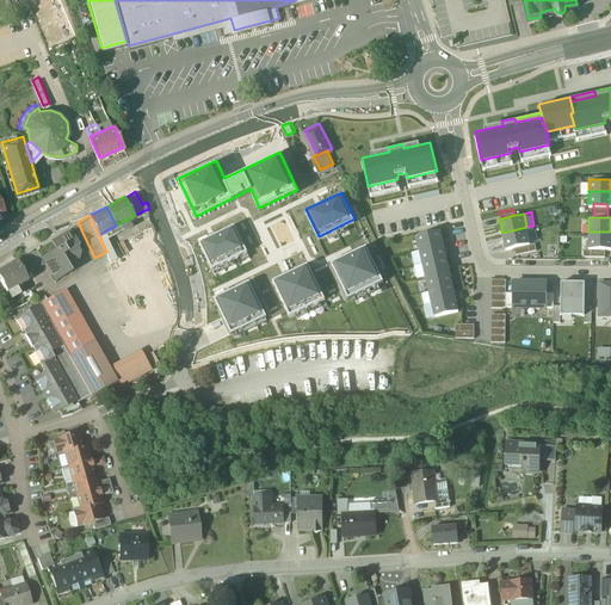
[(141,234),(147,249),(162,244),(154,222),(142,227),(144,233),(141,234)]
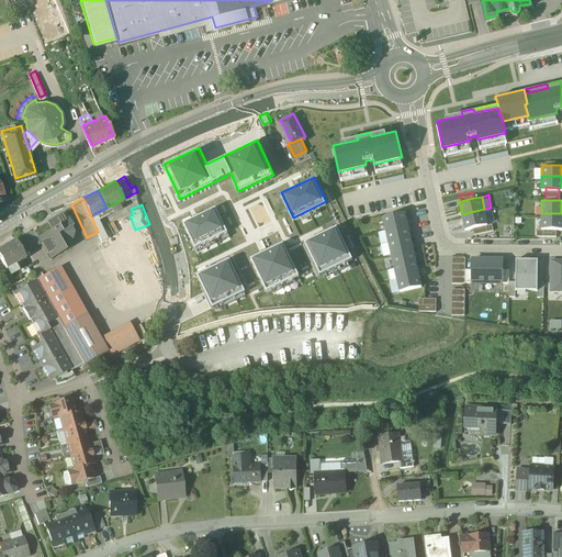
[(215,205),(183,221),(195,246),(227,230),(215,205)]
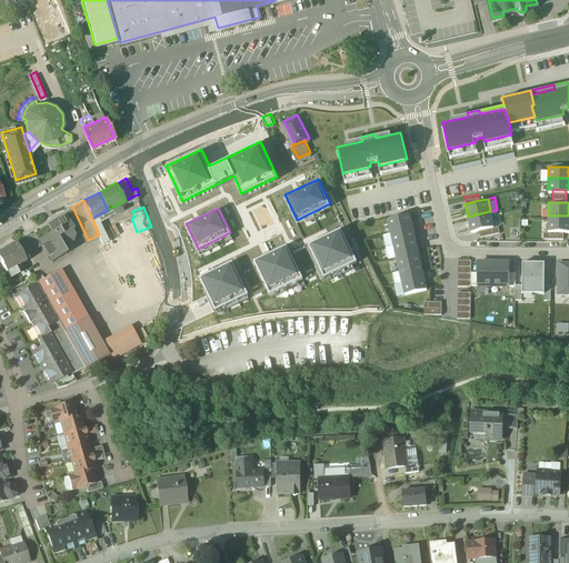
[(499,209),(497,210),(490,211),(493,224),(498,223),(502,222),(499,209)]
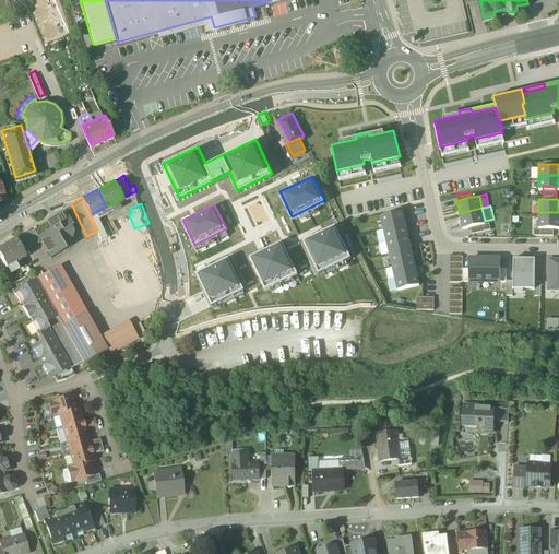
[(108,210),(106,207),(95,212),(97,216),(108,210)]
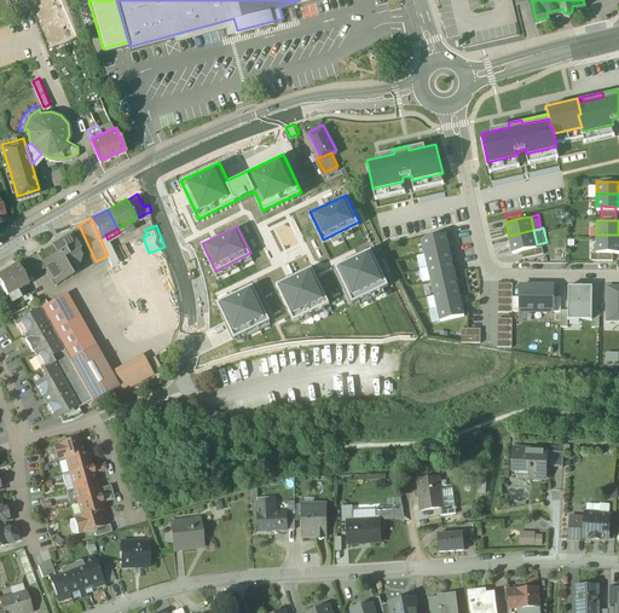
[(42,259),(56,281),(73,271),(71,271),(76,267),(81,253),(77,247),(80,246),(71,230),(58,237),(64,247),(58,250),(42,259)]
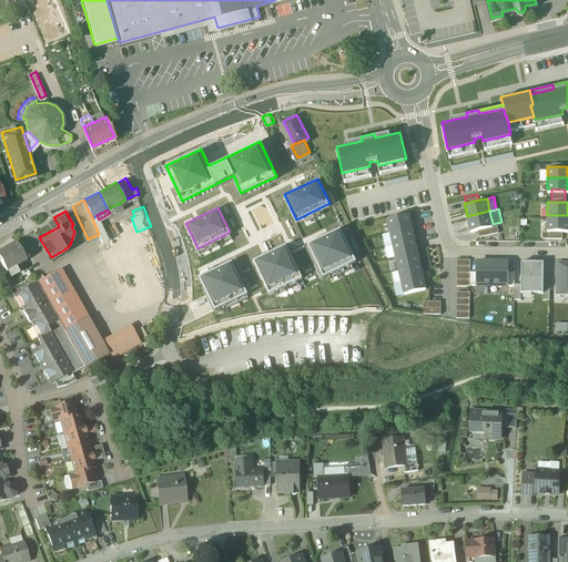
[(386,216),(389,228),(412,224),(408,211),(386,216)]
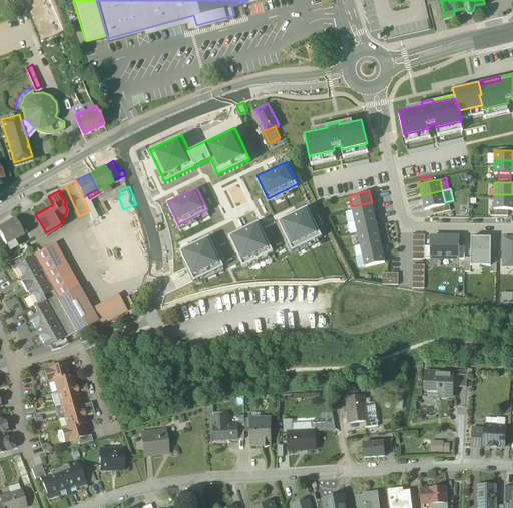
[(445,202),(442,190),(422,195),(424,206),(431,205),(445,202)]
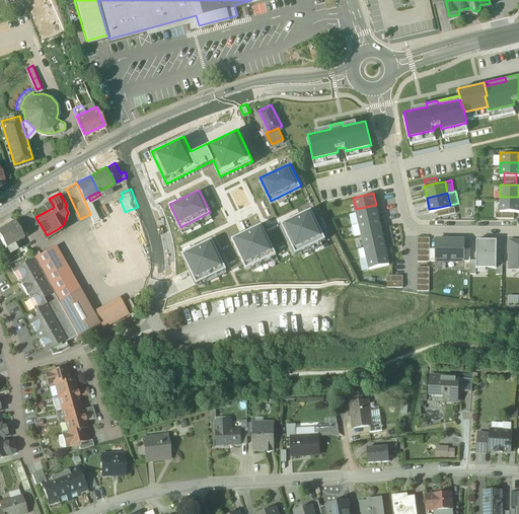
[(90,214),(93,219),(97,217),(90,201),(88,197),(84,200),(90,214)]
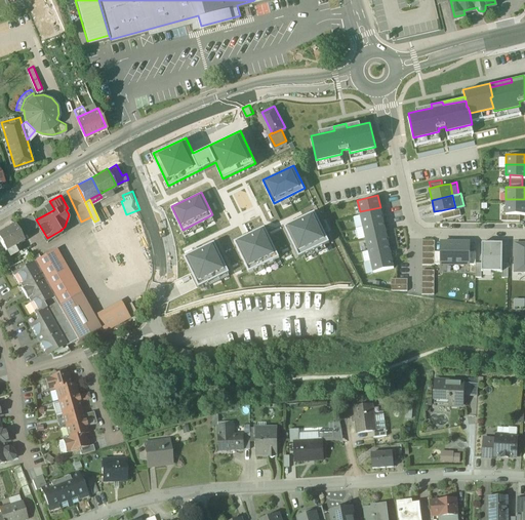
[(524,211),(524,199),(506,199),(506,211),(520,211),(524,211)]
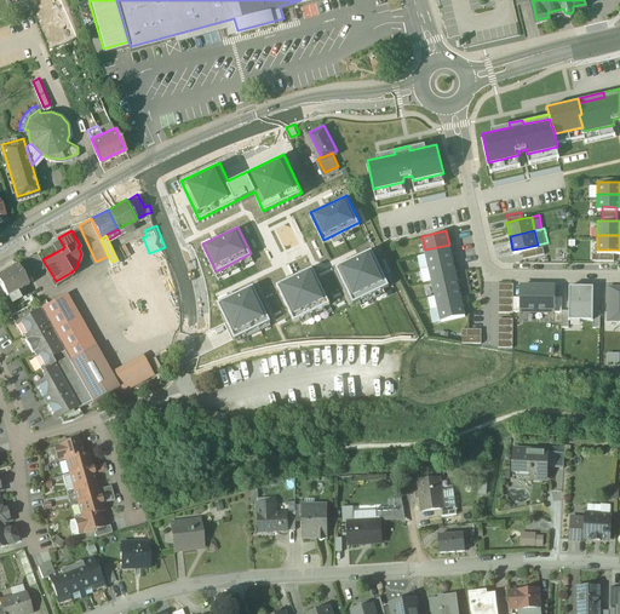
[(64,247),(58,237),(52,241),(58,251),(64,247)]
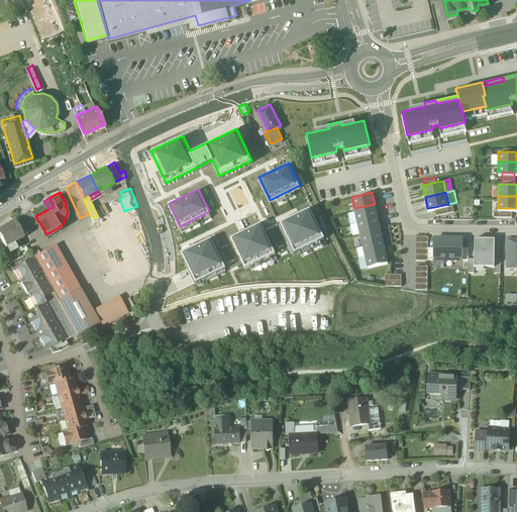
[(448,204),(434,207),(436,212),(453,209),(452,203),(448,204)]
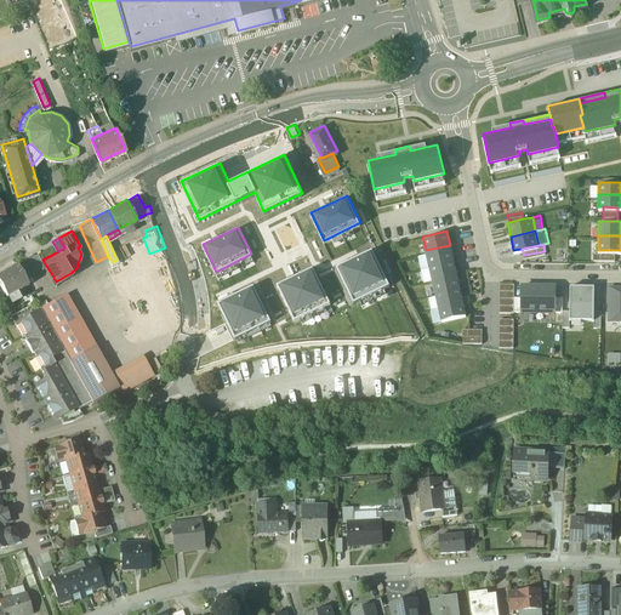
[(426,250),(428,263),(454,258),(450,245),(426,250)]
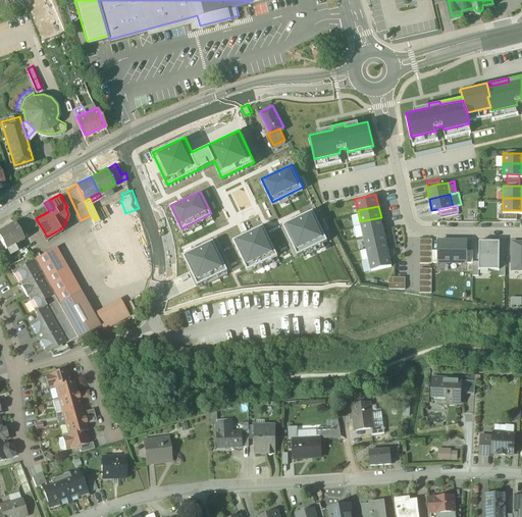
[(313,208),(282,222),(297,253),(327,239),(313,208)]
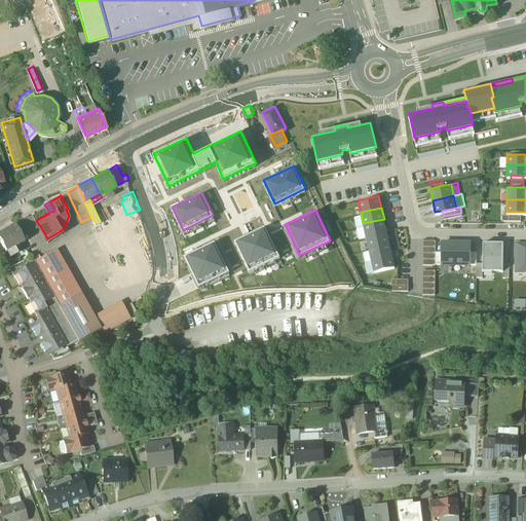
[(31,212),(21,218),(27,229),(38,223),(31,212)]
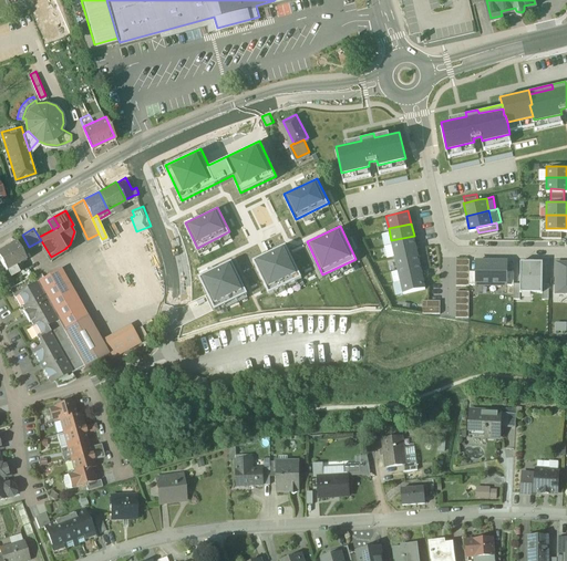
[(391,240),(389,228),(381,230),(383,242),(391,240)]
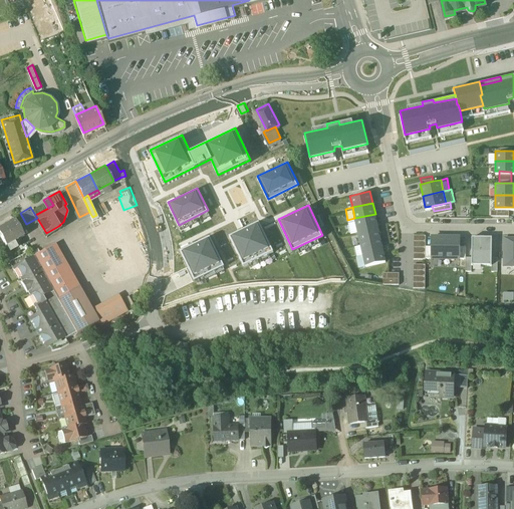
[(21,227),(26,224),(20,213),(14,216),(21,227)]
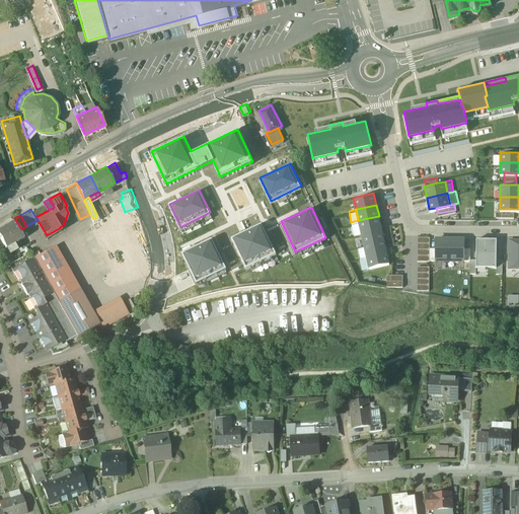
[(358,220),(361,232),(381,227),(379,216),(358,220)]
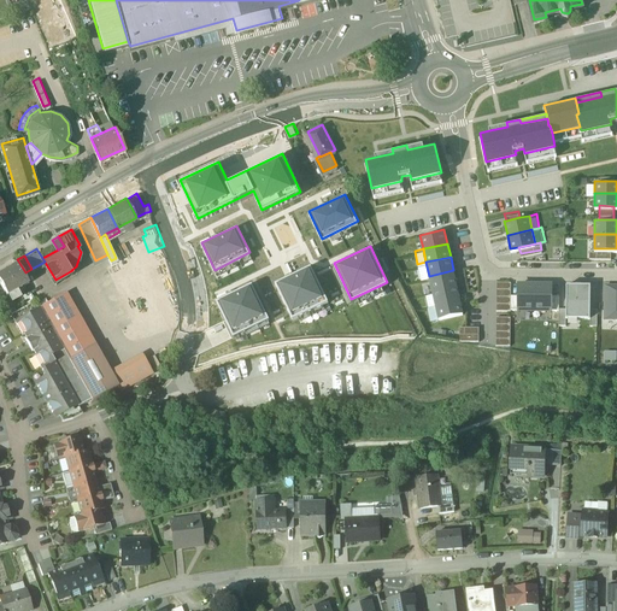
[(0,269),(0,278),(6,291),(28,278),(25,272),(17,259),(0,269)]
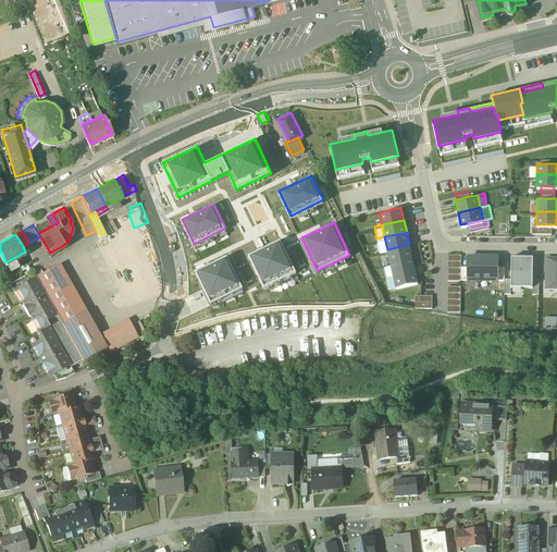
[(384,236),(376,238),(380,250),(387,249),(384,236)]
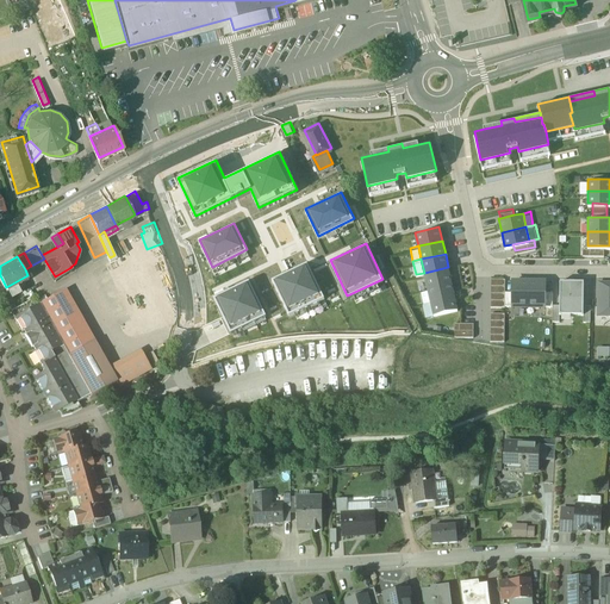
[(307,261),(272,278),(290,313),(324,296),(307,261)]
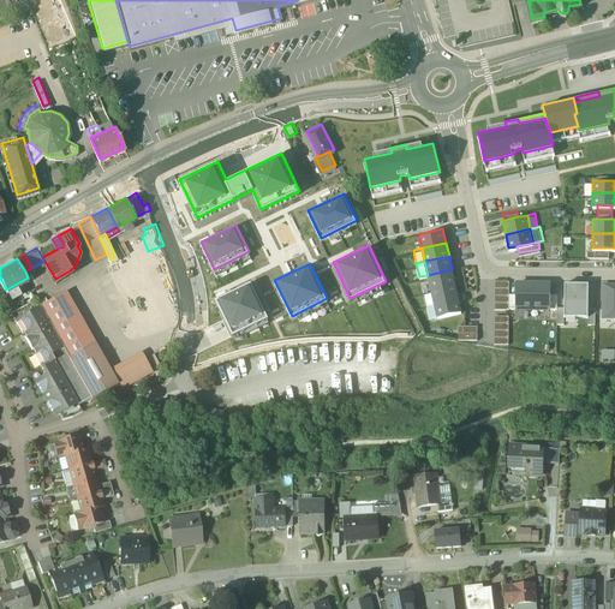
[(428,275),(431,288),(455,282),(452,269),(428,275)]
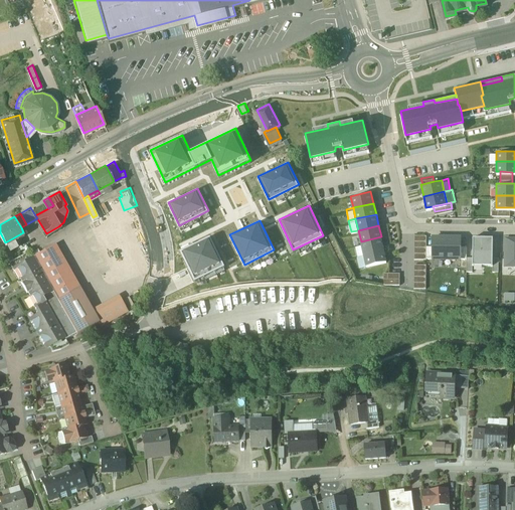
[(461,234),(433,234),(433,243),(433,256),(460,256),(461,243),(461,234)]
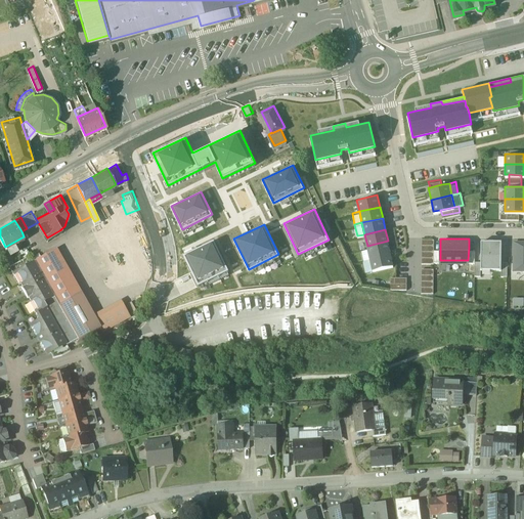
[(501,239),(481,239),(480,259),(480,267),(500,267),(500,259),(501,239)]
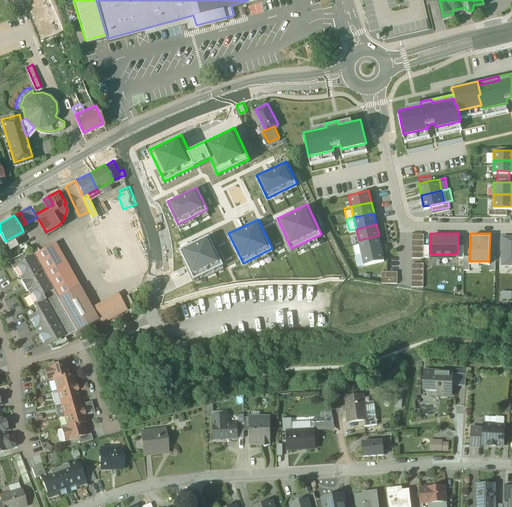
[(511,233),(502,234),(501,261),(511,261),(511,233)]
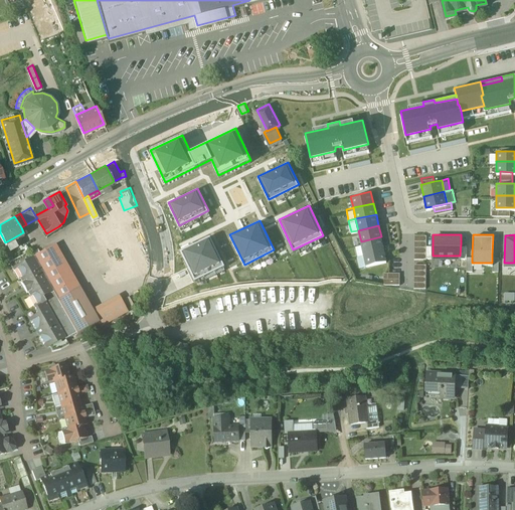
[(210,235),(180,249),(195,280),(225,265),(210,235)]
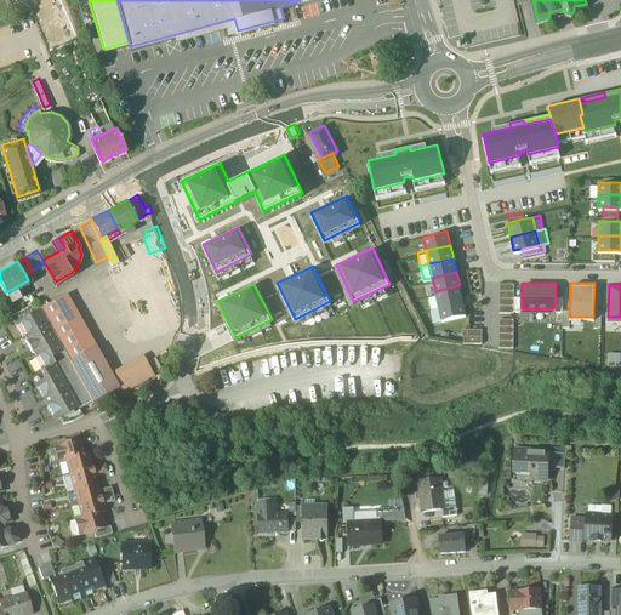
[(436,292),(438,305),(462,299),(460,285),(436,291),(436,292)]
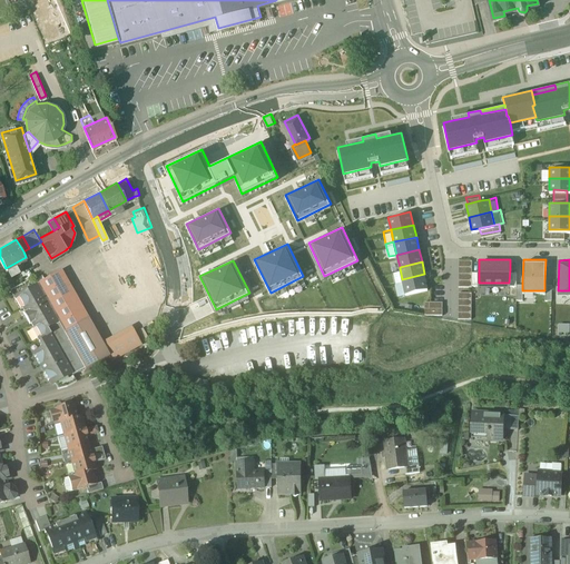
[(58,318),(64,328),(88,315),(88,314),(61,266),(60,266),(37,279),(58,318)]
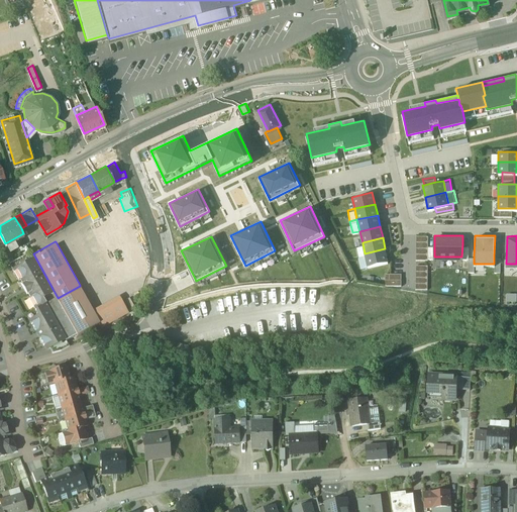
[(365,253),(363,243),(356,244),(358,254),(365,253)]
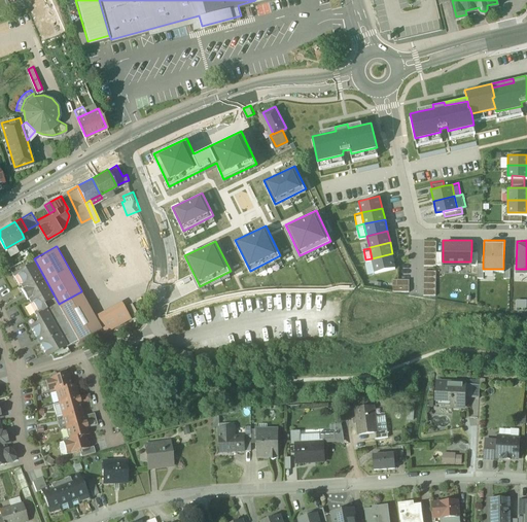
[(1,256),(6,266),(13,262),(8,252),(1,256)]
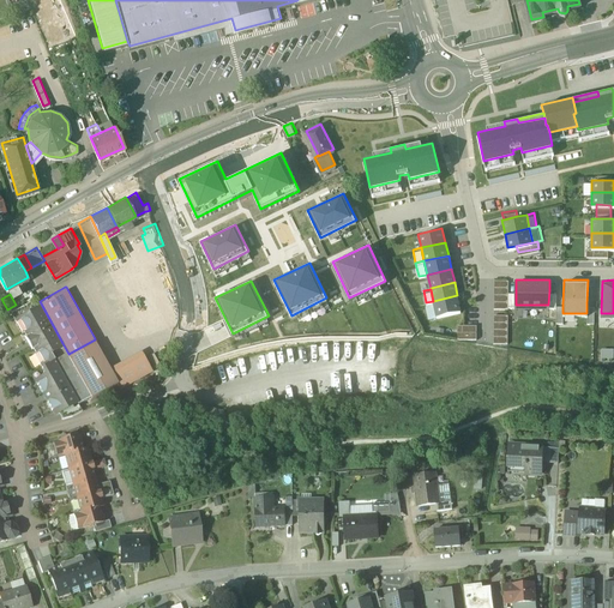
[(369,302),(375,315),(391,307),(385,294),(369,302)]
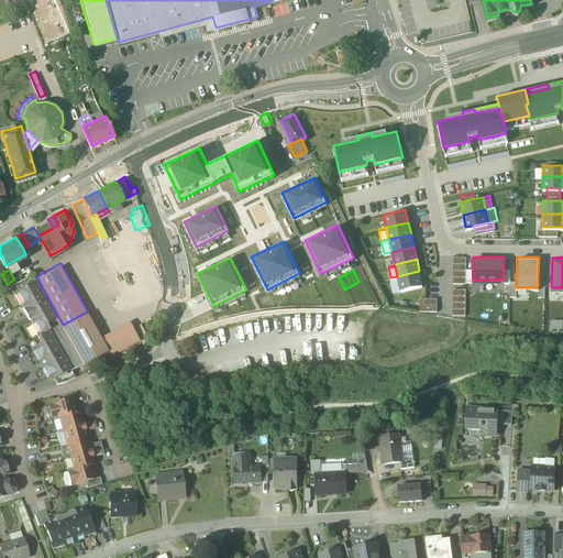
[(400,288),(422,284),(419,271),(397,276),(400,288)]
